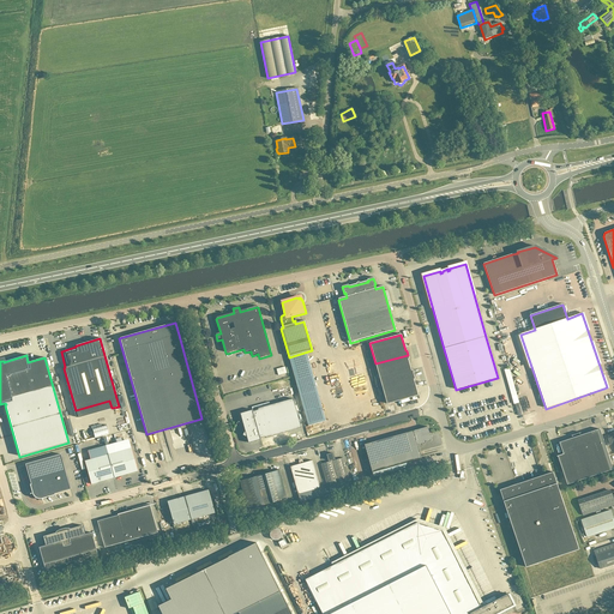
[(306,355),(288,360),(306,428),(323,423),(306,355)]
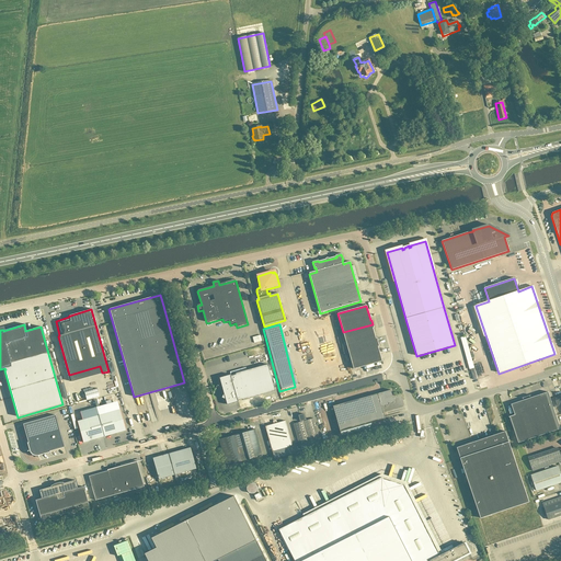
[(374,329),(373,324),(343,332),(348,351),(378,343),(377,339),(376,339),(373,329),(374,329)]
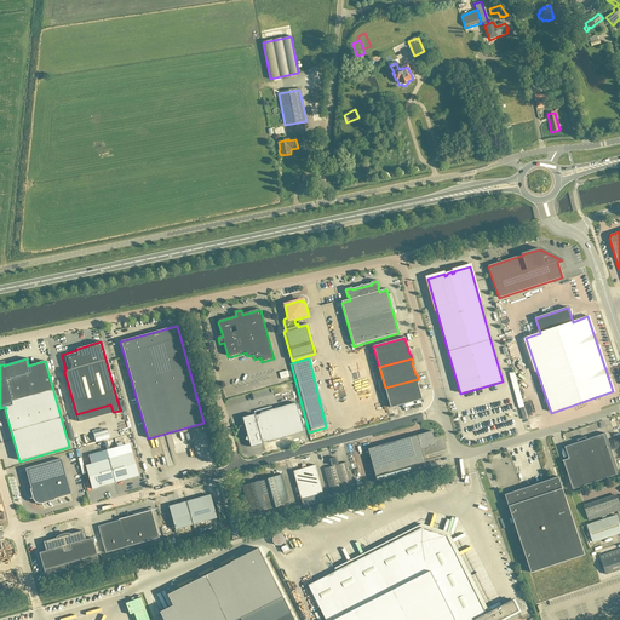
[(418,379),(385,388),(391,408),(423,400),(418,384),(419,384),(418,379)]
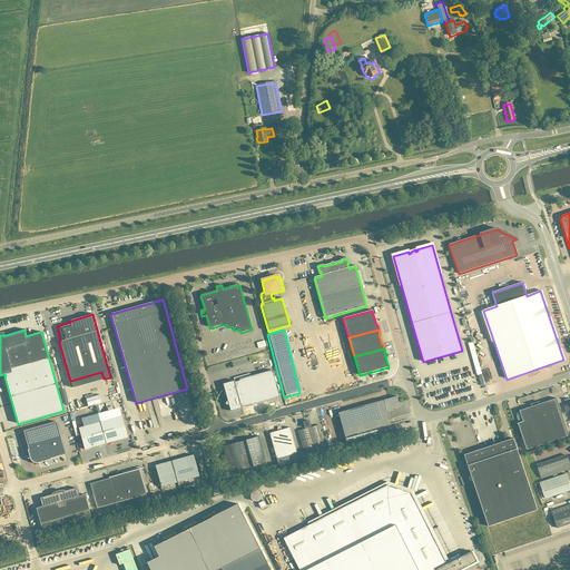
[(279,399),(272,371),(239,380),(239,381),(235,383),(235,381),(225,384),(225,383),(223,386),(229,410),(229,411),(233,412),(233,411),(243,409),(242,408),(246,406),(247,408),(279,399)]
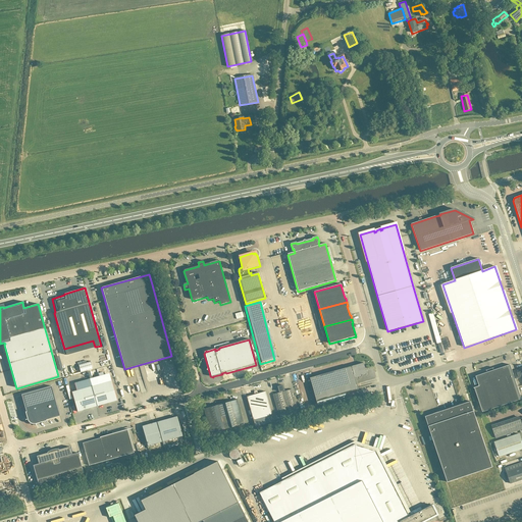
[(173,370),(168,370),(168,364),(162,364),(163,384),(173,383),(173,370)]
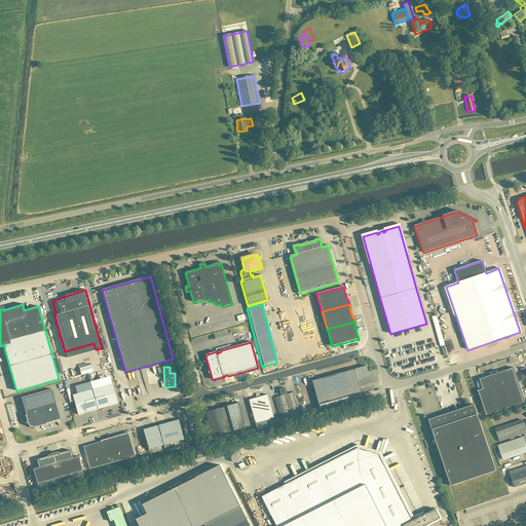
[(312,381),(318,406),(361,393),(358,382),(370,378),(369,376),(370,375),(369,374),(368,373),(366,367),(353,370),(312,381)]
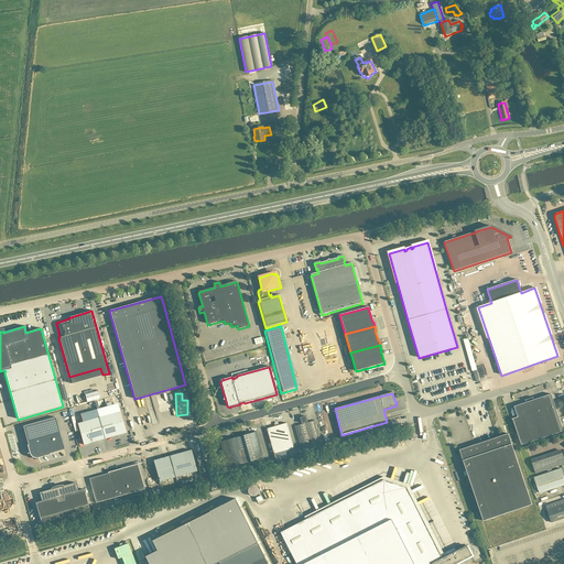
[(525,403),(513,408),(517,418),(511,420),(520,446),(563,432),(551,394),(532,401),(532,399),(525,401),(525,403)]
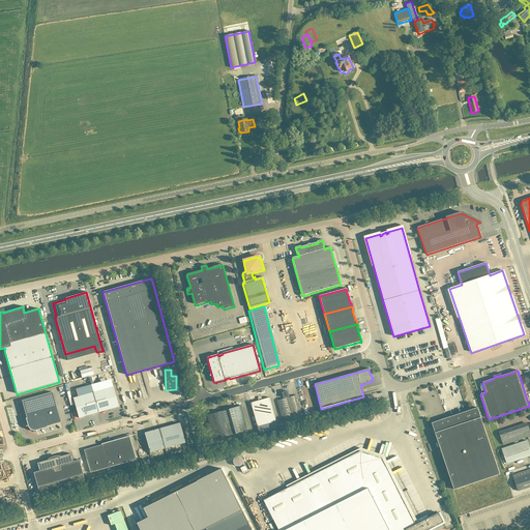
[(529,373),(526,375),(527,377),(521,379),(523,386),(529,384),(529,387),(529,373)]
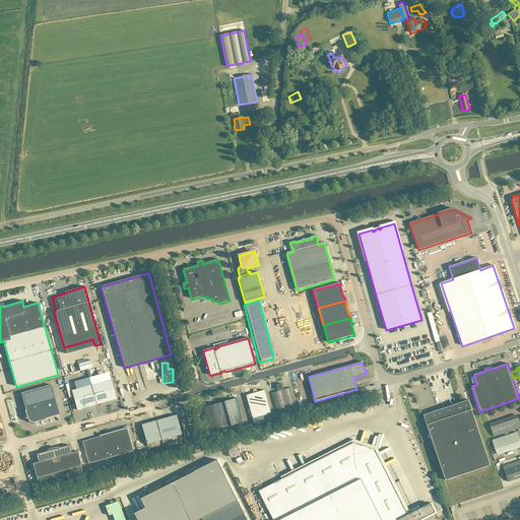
[(111,380),(106,381),(104,374),(88,378),(90,385),(96,405),(116,399),(111,380)]
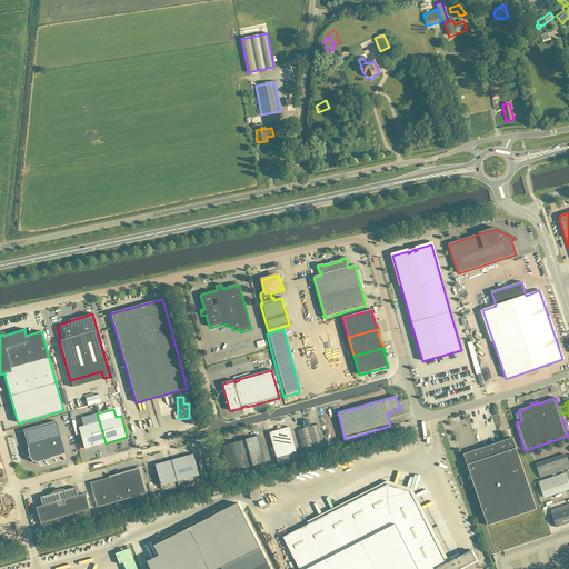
[(99,421),(97,413),(81,418),(83,426),(78,428),(85,449),(106,443),(99,421)]
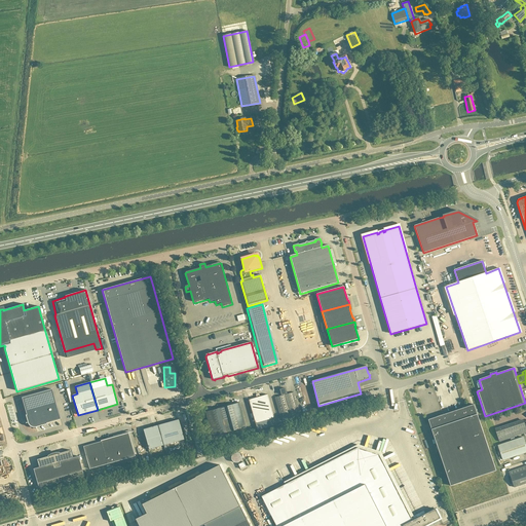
[(60,419),(51,389),(22,398),(26,416),(25,416),(27,423),(29,423),(30,424),(33,426),(34,425),(35,427),(46,424),(45,423),(60,419)]
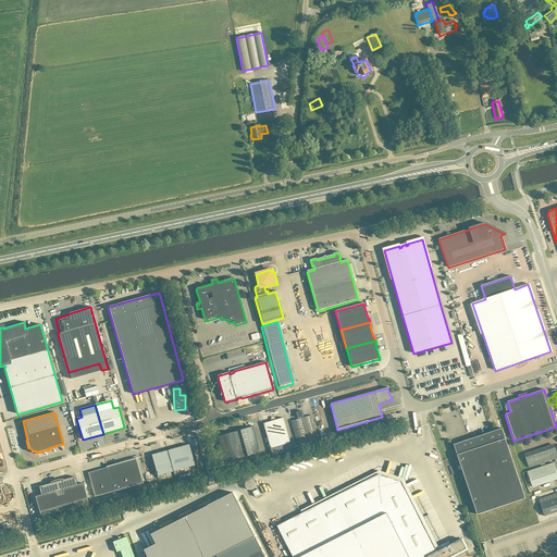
[(301,419),(307,440),(317,437),(311,417),(302,419),(301,419)]
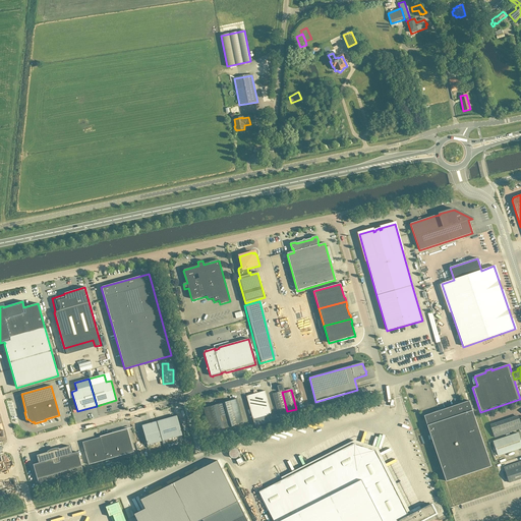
[(272,415),(265,392),(246,397),(252,420),(272,415)]
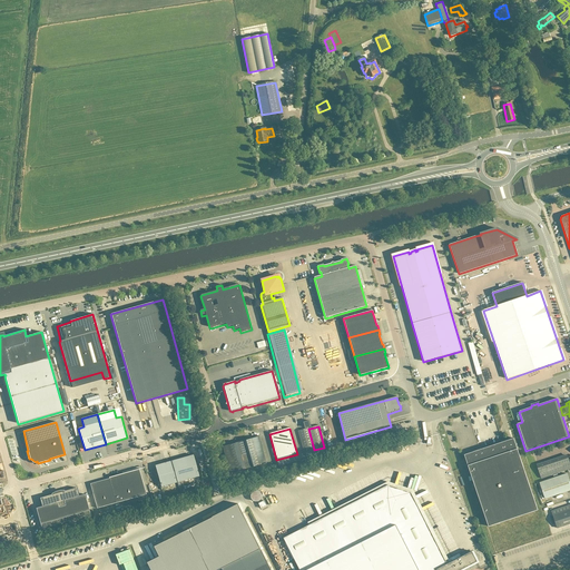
[(314,450),(308,429),(306,429),(297,432),(304,453),(314,450)]
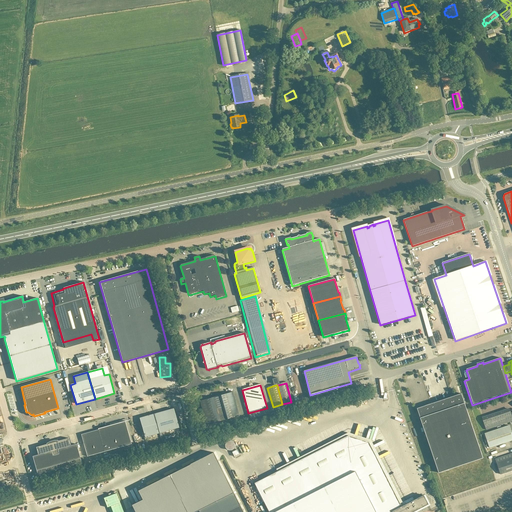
[(232,393),(200,402),(206,426),(239,417),(232,393)]
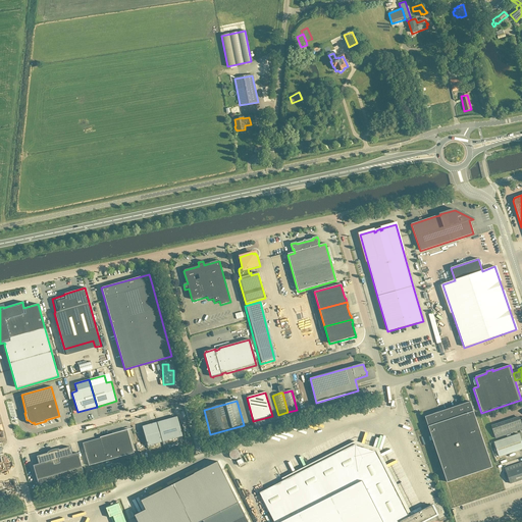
[(470,402),(424,417),(447,483),(492,468),(470,402)]
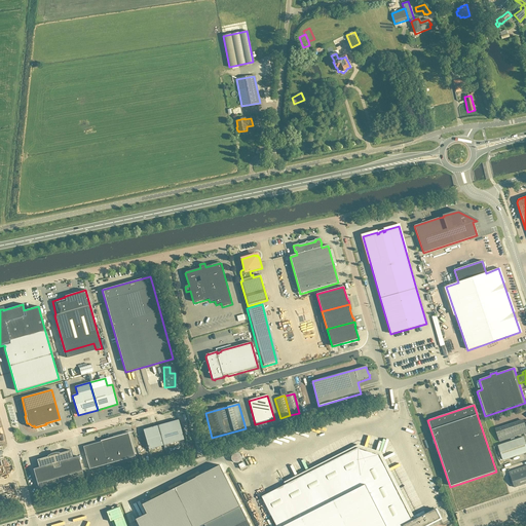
[(178,420),(158,425),(163,446),(183,440),(181,431),(183,430),(182,427),(180,427),(178,420)]
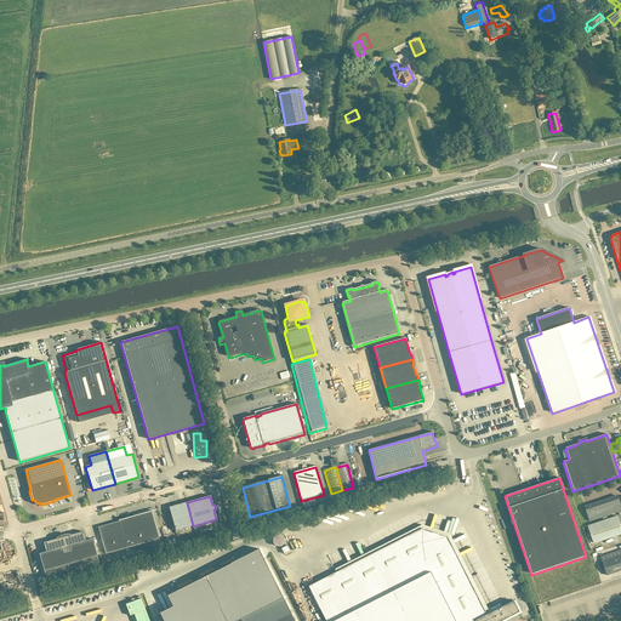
[(620,511),(620,508),(617,497),(585,508),(590,523),(620,511)]
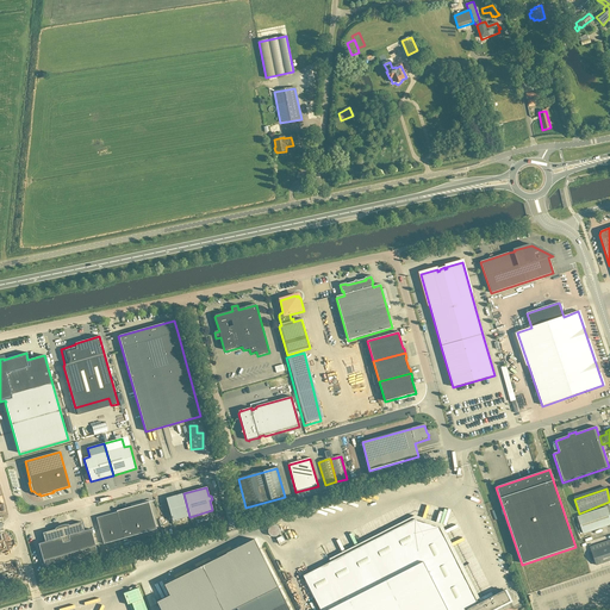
[(190,517),(184,493),(166,498),(172,522),(190,517)]
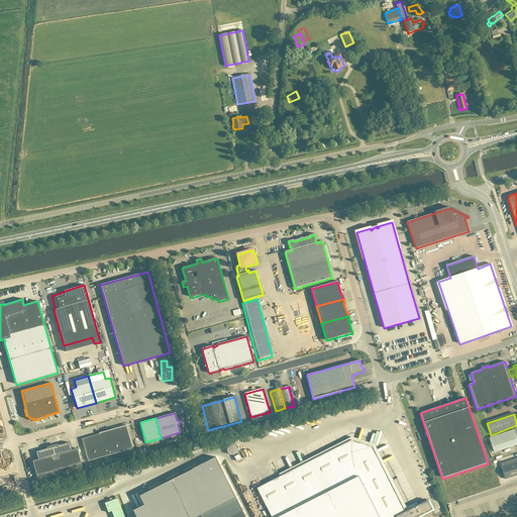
[(126,426),(126,425),(98,433),(99,434),(82,439),(84,448),(88,461),(132,448),(126,426)]
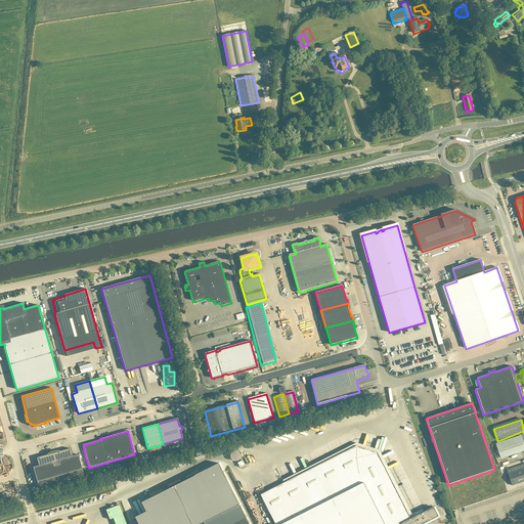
[(520,436),(496,444),(500,460),(521,452),(523,453),(523,451),(523,442),(522,442),(520,436)]
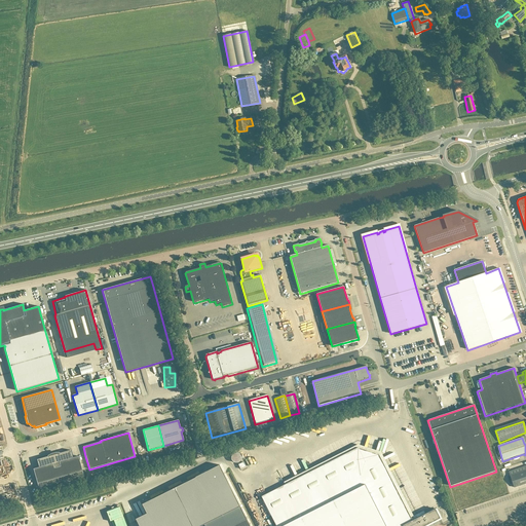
[(435,510),(412,521),(379,455),(358,448),(261,497),(275,525),(425,525),(440,519),(435,510)]
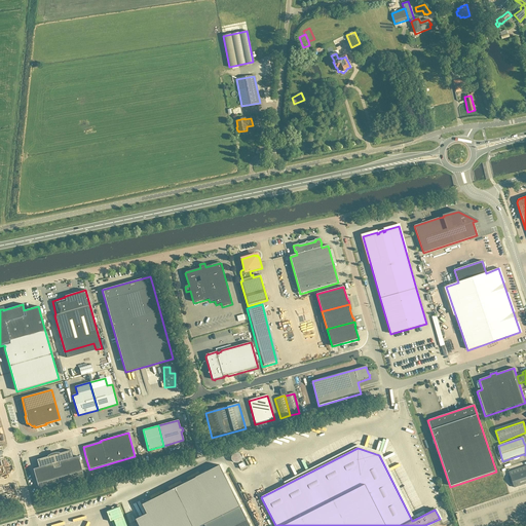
[(51,454),(48,456),(36,460),(39,467),(33,470),(37,484),(82,472),(78,456),(72,458),(70,451),(59,454),(58,453),(54,453),(51,454)]
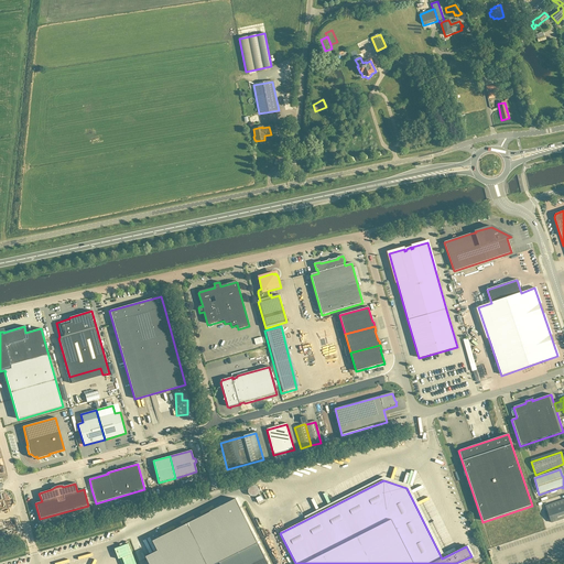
[(258,495),(259,492),(259,490),(258,488),(256,487),(255,486),(252,486),(250,487),(248,488),(248,490),(248,492),(248,495),(249,496),(251,497),(253,497),(255,497),(257,496),(258,495)]
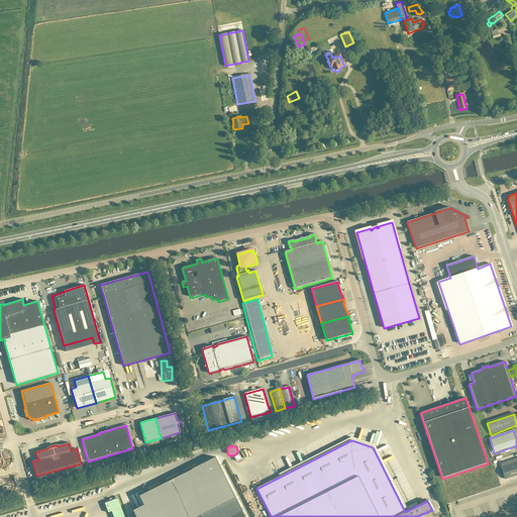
[(198,516),(237,498),(217,456),(154,489),(159,498),(145,505),(150,516),(198,516)]
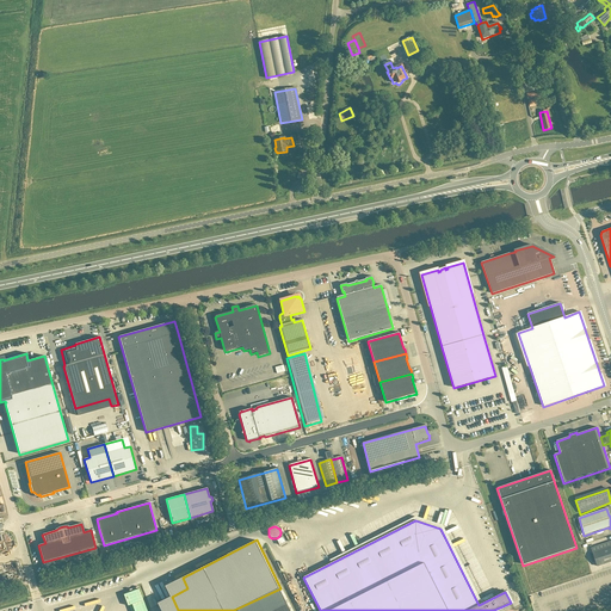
[(610,541),(591,549),(597,567),(610,561),(610,541)]
